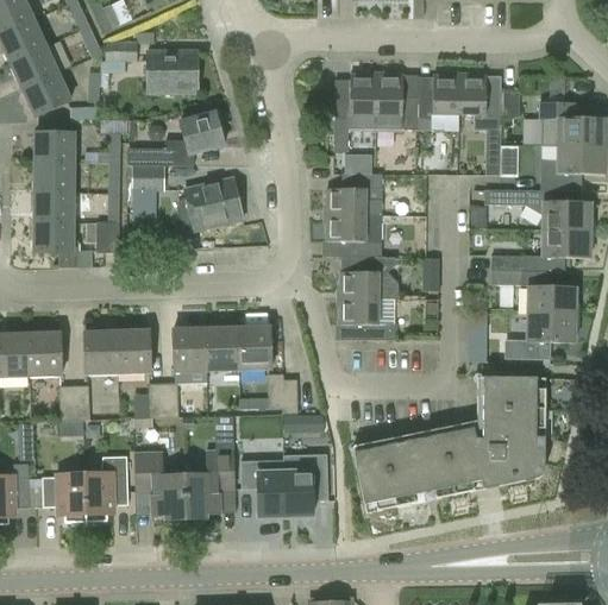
[(0,0),(0,32),(31,18),(23,0),(0,0)]
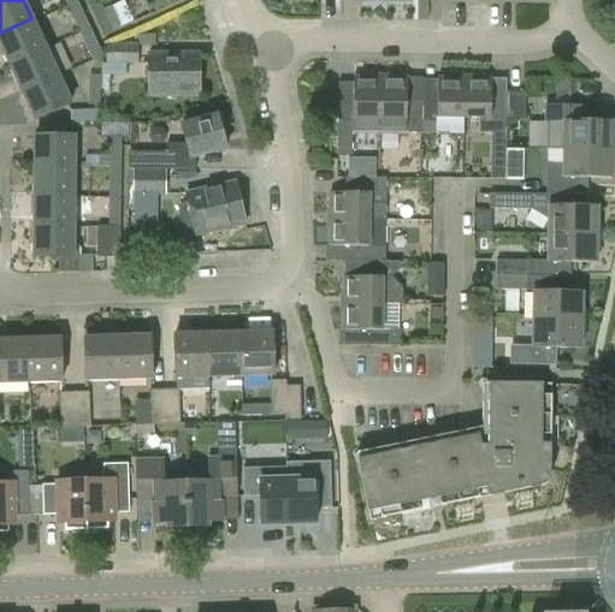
[(92,24),(80,0),(70,0),(67,1),(81,29),(92,24)]
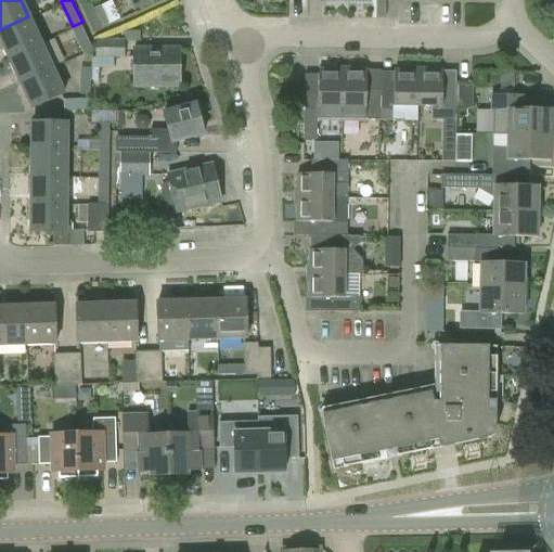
[(94,7),(91,0),(79,0),(93,31),(103,26),(103,25),(121,16),(114,0),(108,0),(94,7)]
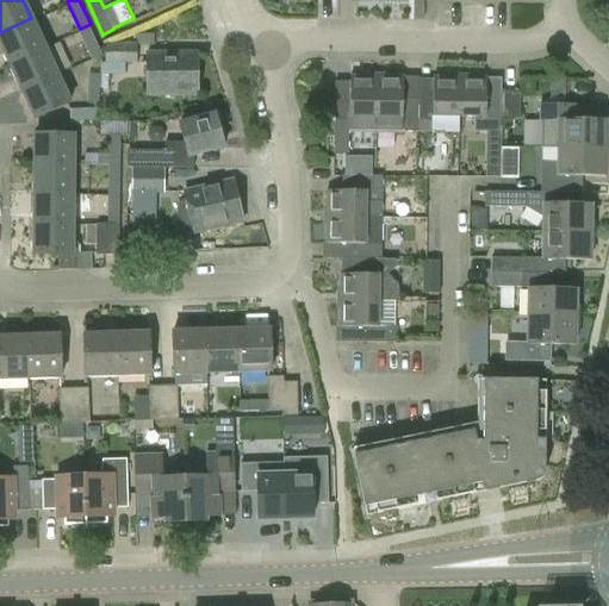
[(0,32),(0,41),(10,61),(43,45),(31,18),(0,32)]
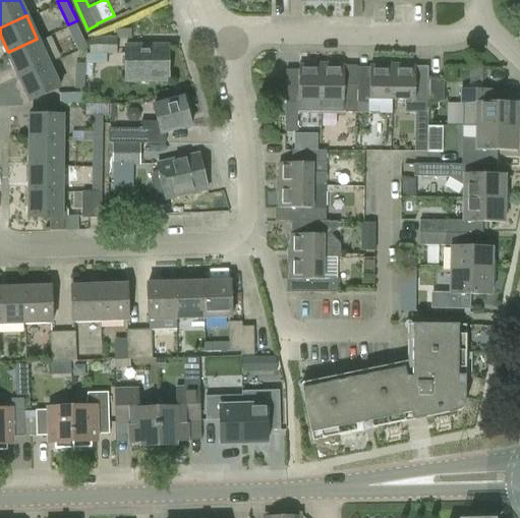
[(89,45),(77,20),(68,24),(79,49),(89,45)]
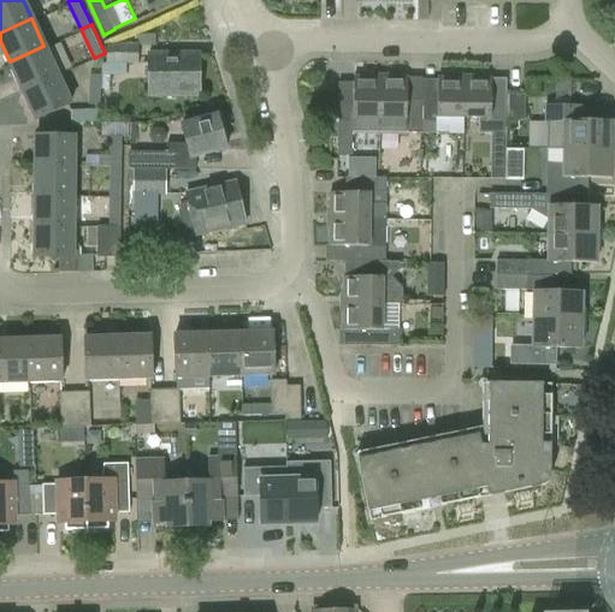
[(140,41),(107,41),(107,60),(102,60),(102,72),(128,73),(128,61),(140,61),(140,41)]
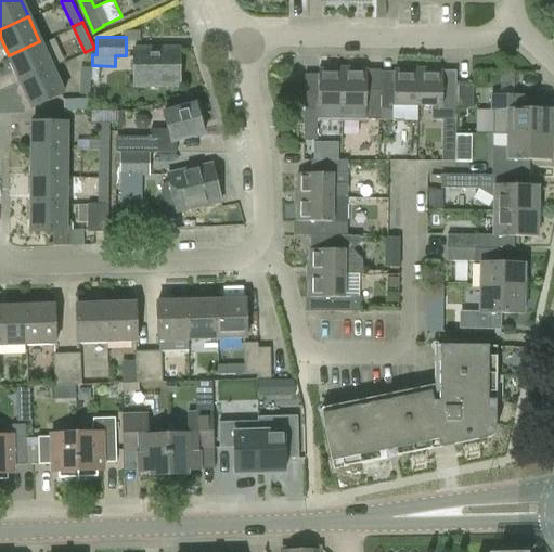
[(9,55),(20,80),(51,66),(39,41),(9,55)]
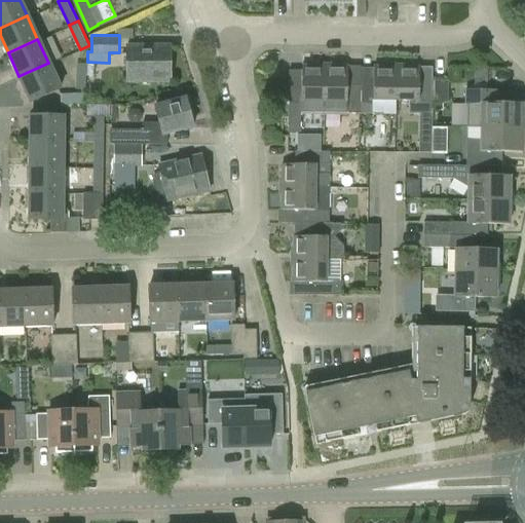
[(127,42),(127,78),(171,78),(171,42),(127,42)]
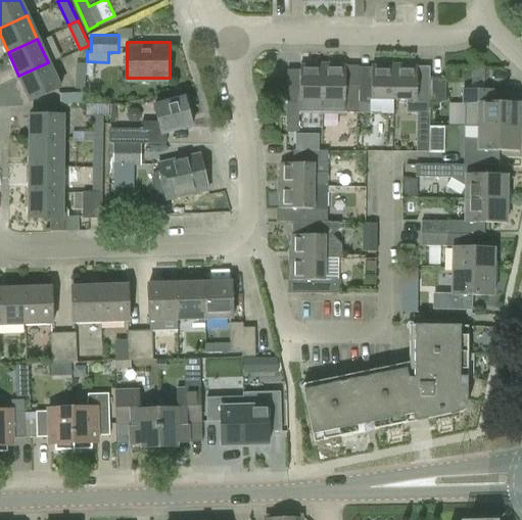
[(77,61),(76,87),(86,87),(87,61),(77,61)]
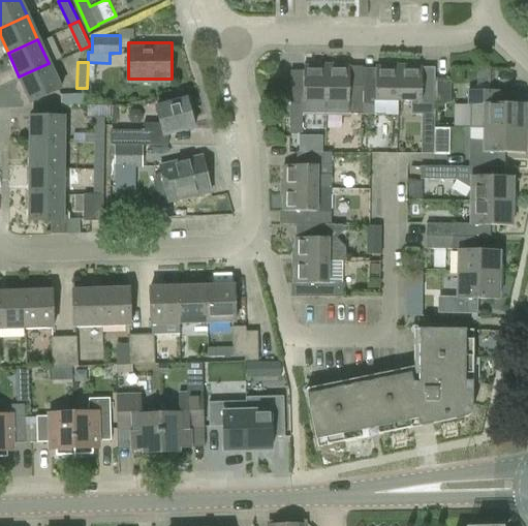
[(59,87),(49,63),(19,76),(30,100),(59,87)]
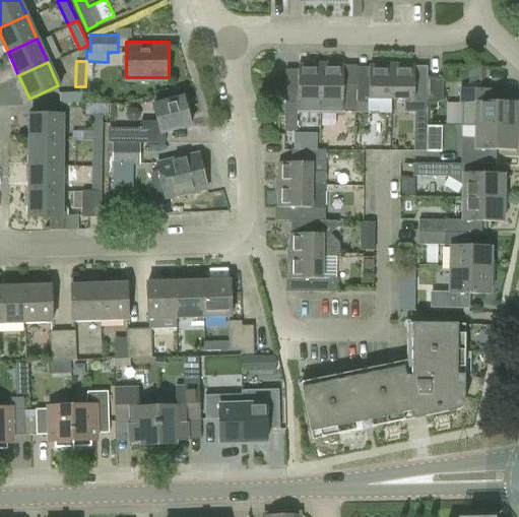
[(298,111),(321,112),(321,63),(299,62),(299,95),(297,95),(297,101),(285,101),(285,128),(298,128),(298,111)]
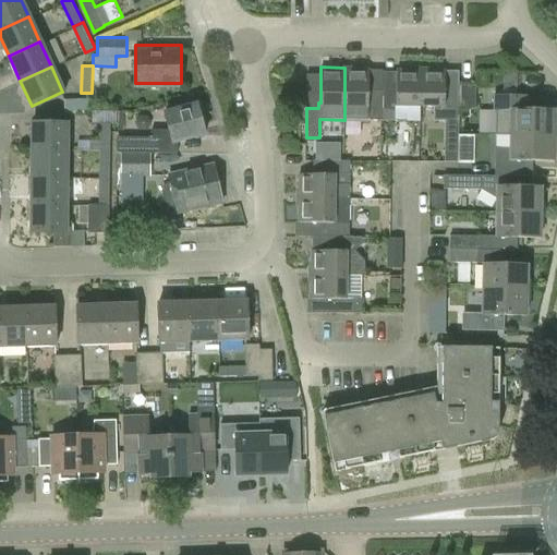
[(383,88),(368,87),(370,68),(344,68),(344,120),(370,120),(370,118),(396,118),(396,108),(383,108),(383,88)]
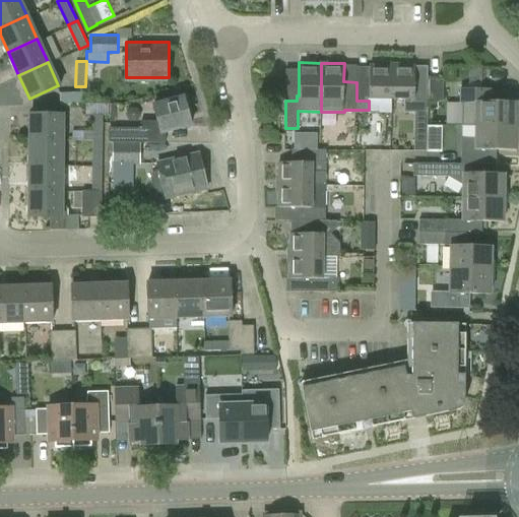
[(370,97),(392,97),(392,63),(370,63),(370,97)]
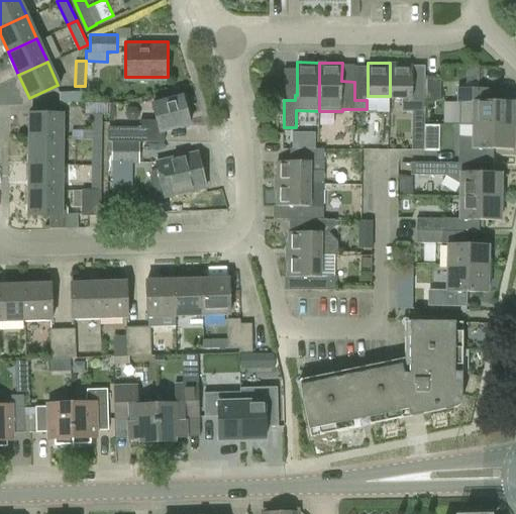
[(402,110),(413,110),(425,110),(425,98),(425,76),(425,64),(413,64),(390,63),(390,96),(402,96),(402,110)]
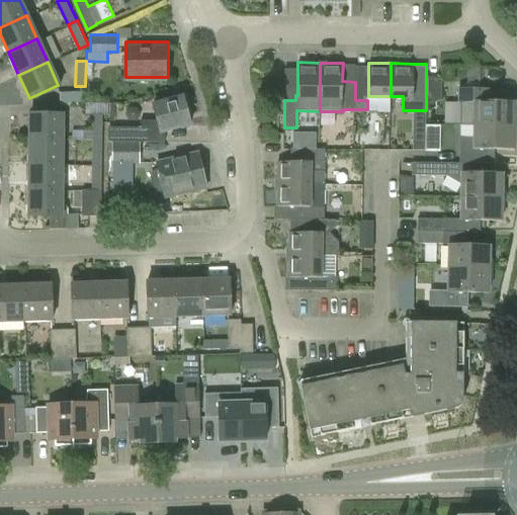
[(442,77),(426,76),(426,98),(442,99),(442,77)]
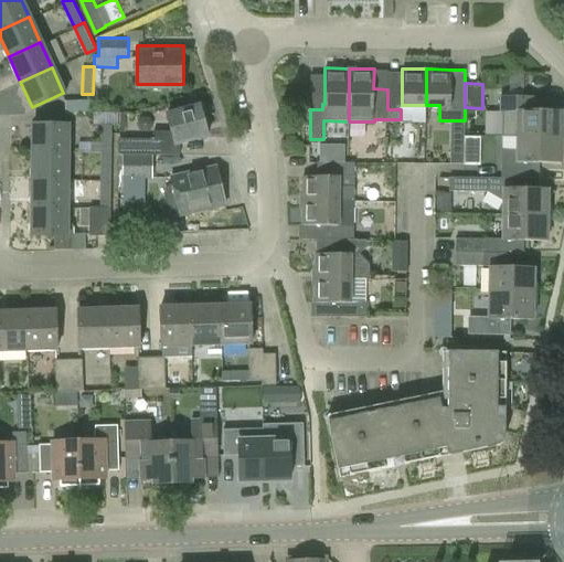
[(518,134),(562,135),(562,108),(532,108),(532,94),(500,94),(500,109),(504,109),(503,134),(518,134)]
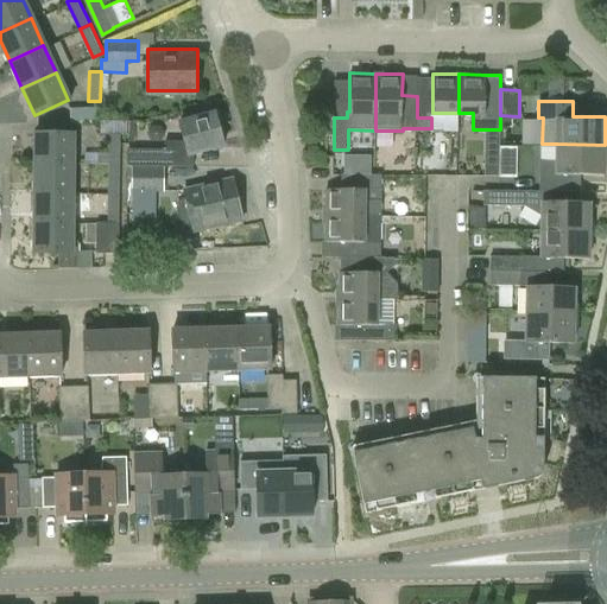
[(194,165),(195,152),(223,144),(215,112),(179,121),(184,139),(166,139),(165,147),(128,146),(128,164),(194,165)]
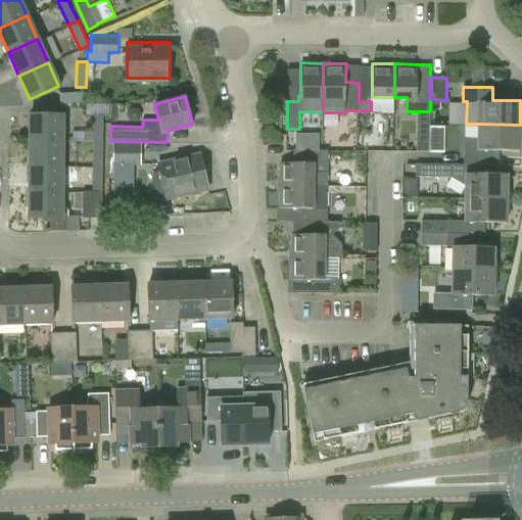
[(30,112),(30,139),(62,139),(62,113),(30,112)]
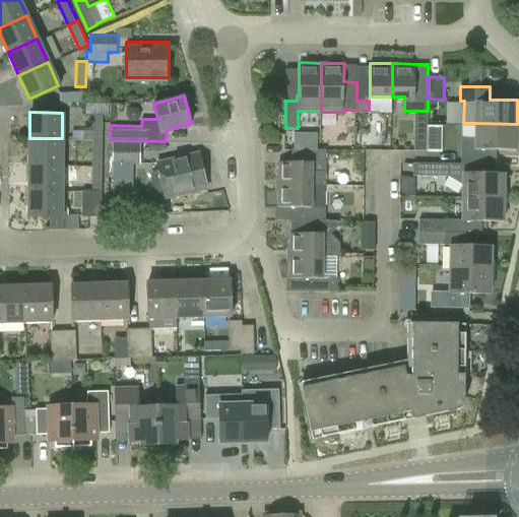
[(84,139),(92,139),(103,139),(103,113),(92,113),(92,129),(84,129),(84,139)]
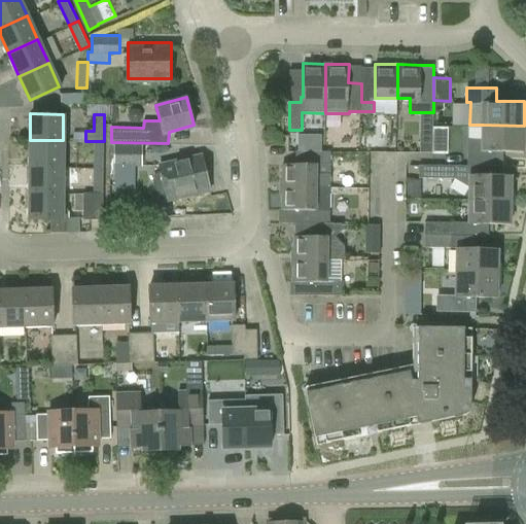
[(483,125),(483,137),(468,137),(468,164),(472,164),(496,164),(497,149),(523,149),(524,126),(483,125)]
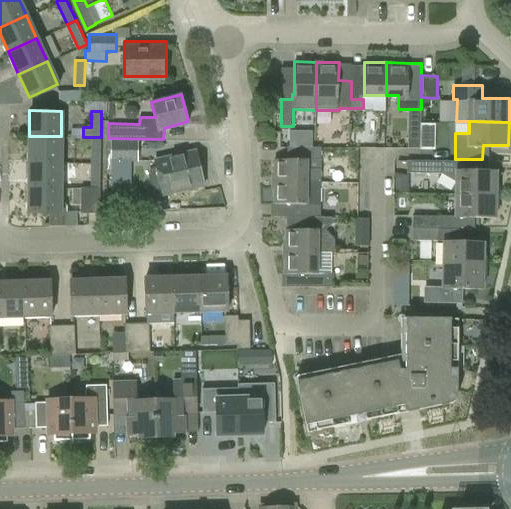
[(60,161),(61,136),(29,136),(28,160),(60,161)]
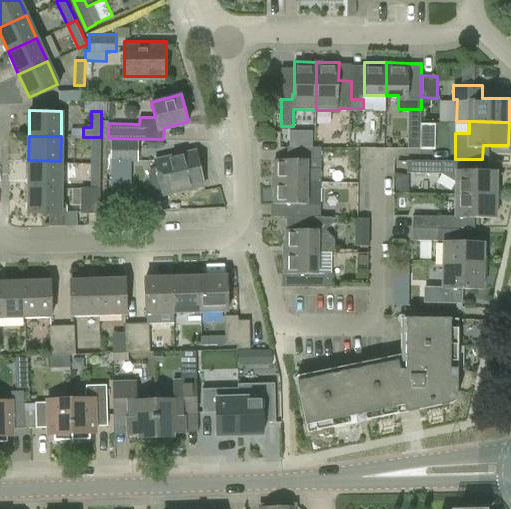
[(91,137),(91,161),(101,162),(101,137),(91,137)]
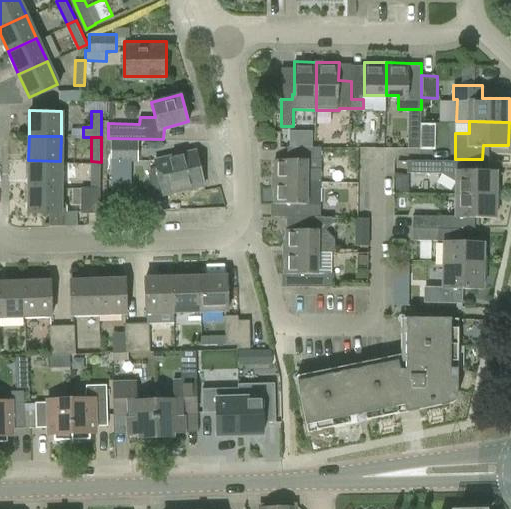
[(129,141),(129,159),(155,158),(155,140),(129,141)]
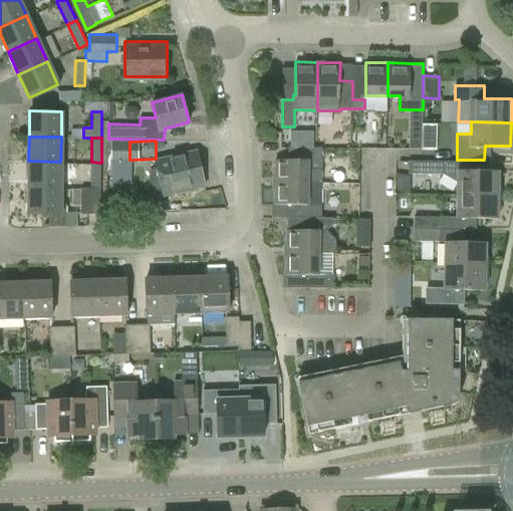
[(289,146),(289,158),(275,158),(275,181),(323,181),(323,146),(289,146)]
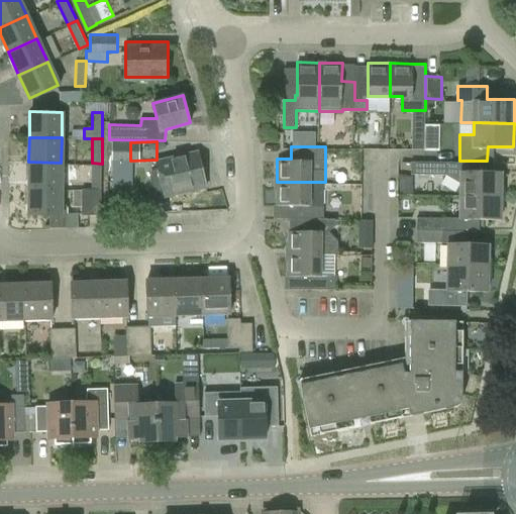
[(161,190),(163,189),(165,196),(206,186),(198,150),(157,160),(158,166),(155,167),(151,171),(150,176),(153,185),(156,188),(161,190)]
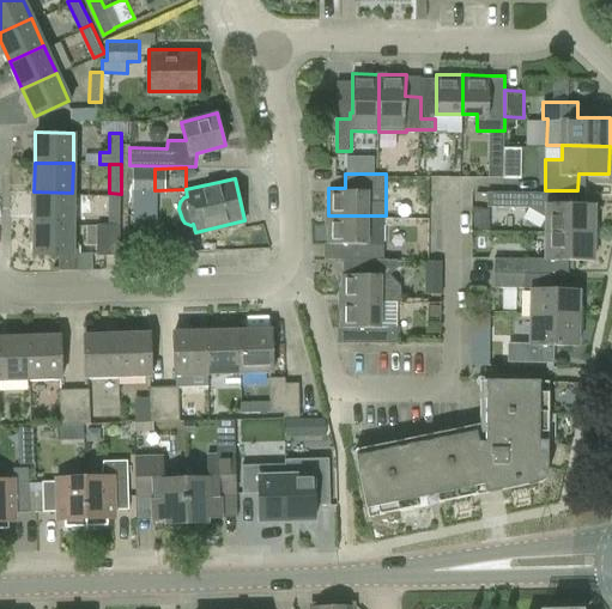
[(488,190),(488,205),(529,206),(546,217),(546,230),(594,231),(594,202),(550,202),(550,190),(545,190),(545,192),(488,190)]
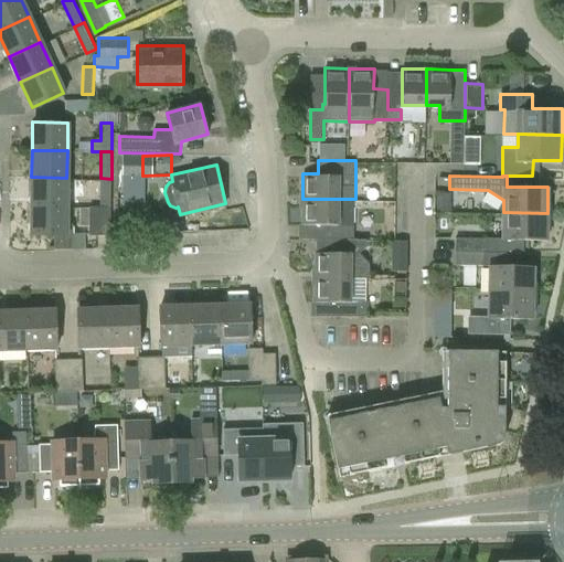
[(66,204),(66,178),(31,177),(31,204),(66,204)]
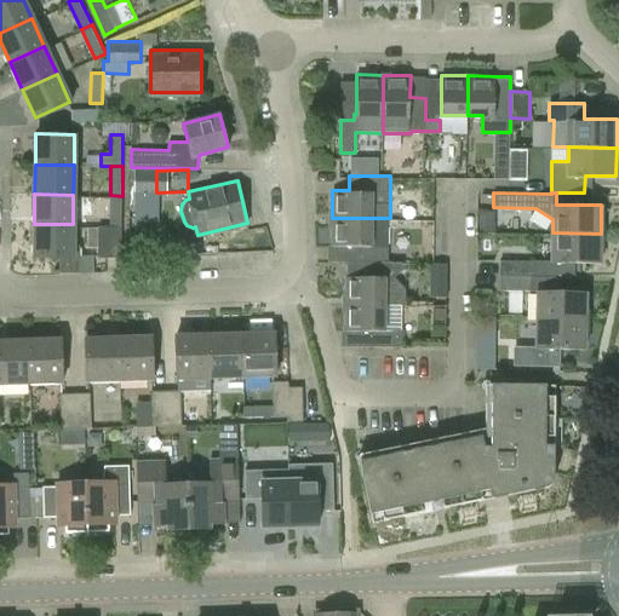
[(121,225),(122,196),(110,195),(110,225),(121,225)]
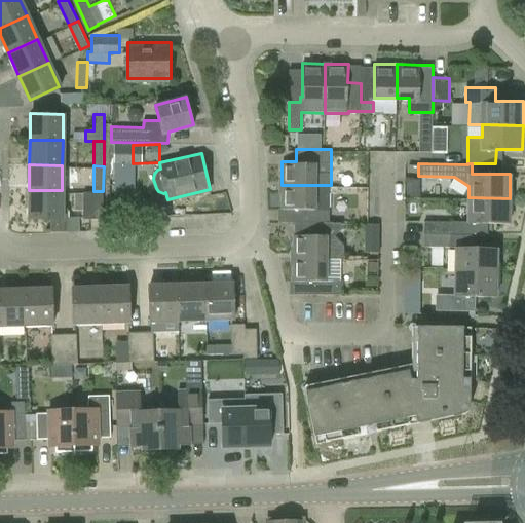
[(295,208),(295,221),(330,221),(331,191),(338,191),(338,185),(331,185),(282,185),(282,208),(295,208)]
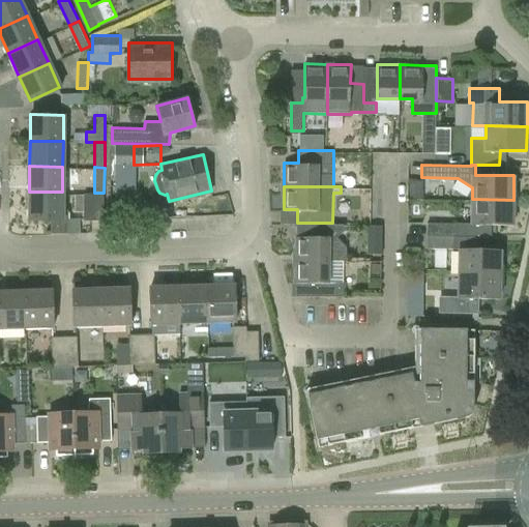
[(28,217),(52,218),(52,233),(63,232),(69,232),(69,209),(61,209),(62,192),(29,192),(28,217)]
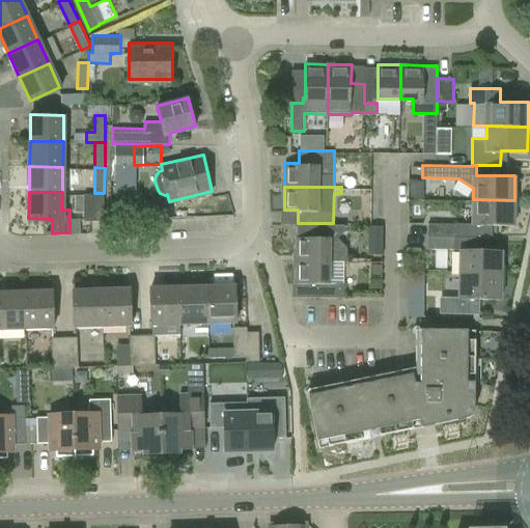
[(87,219),(90,219),(104,220),(104,193),(94,193),(87,193),(87,219)]
